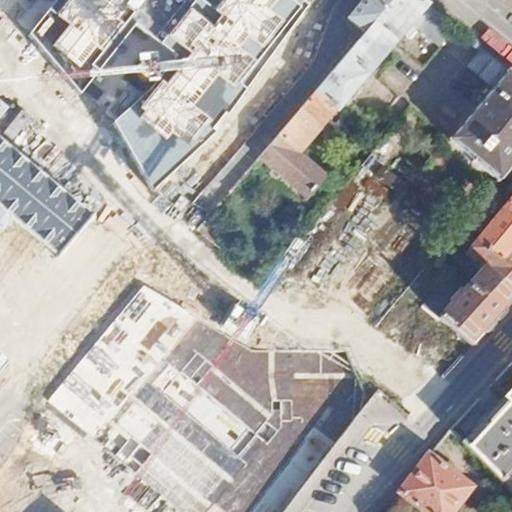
[(59,0),(28,35),(79,97),(136,26),(176,58),(158,84),(112,122),(154,193),(211,134),(308,8),(298,0),(59,0)]
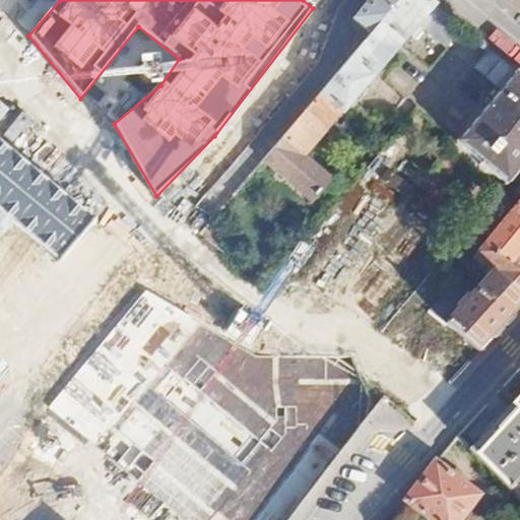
[(343,112),(345,113),(411,38),(414,40),(426,26),(447,45),(462,26),(429,0),(399,0),(372,33),(264,158),(314,201),(333,179),(306,154),(343,112)]
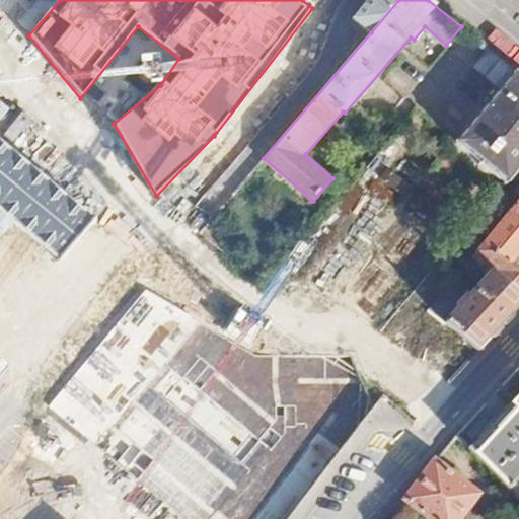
[(366,0),(353,16),(371,32),(398,0),(366,0)]
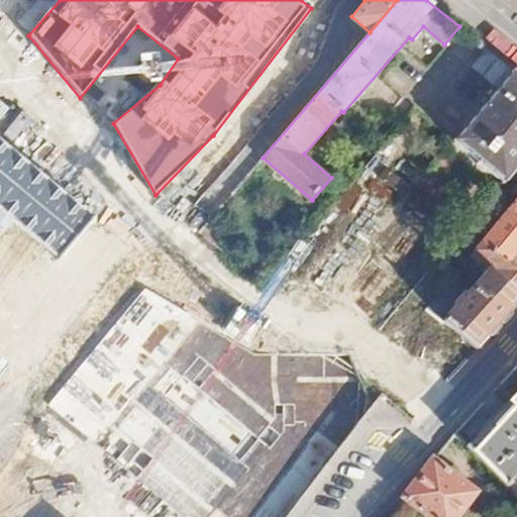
[(339,54),(351,35),(339,26),(326,45),(339,54)]
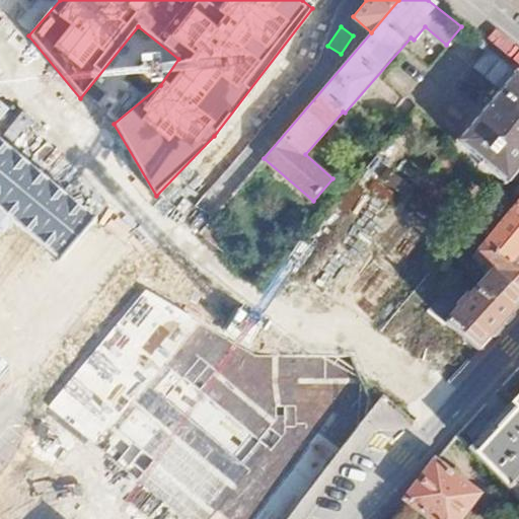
[(491,51),(474,69),(499,91),(516,72),(491,51)]
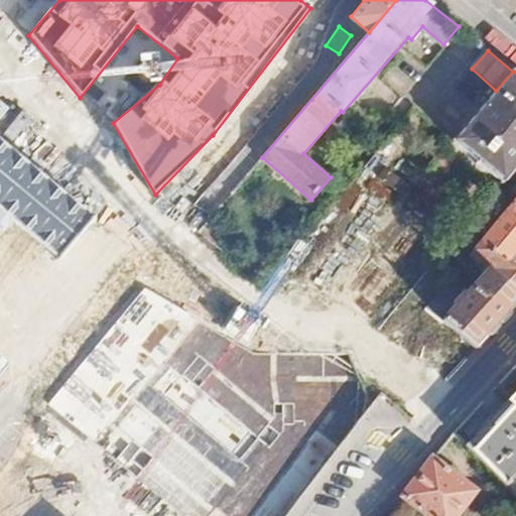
[(515,74),(513,72),(496,91),(426,171),(475,214),(502,183),(515,166),(515,74)]
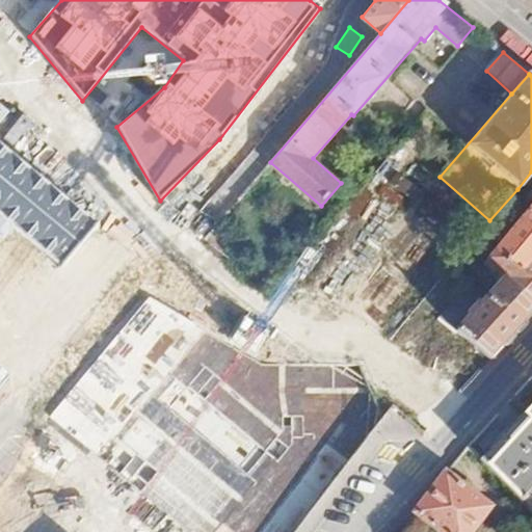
[(0,383),(8,374),(0,367),(0,211),(54,256),(87,216),(0,144),(0,123),(8,113),(0,106),(0,383)]
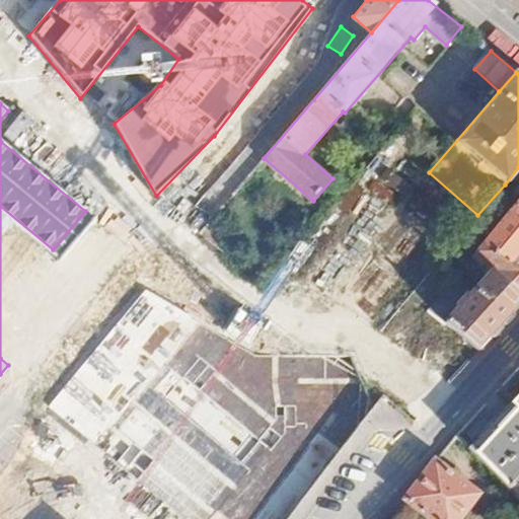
[(387,164),(285,296),(335,335),(373,285),(384,293),(415,255),(393,238),(409,219),(396,209),(415,186),(387,164)]
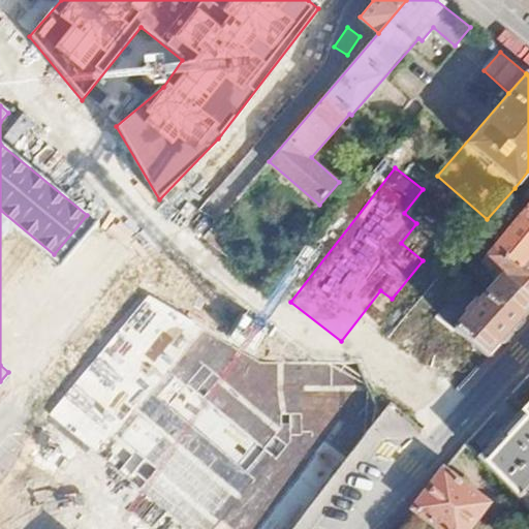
[(528,253),(528,204),(492,247),(517,268),(528,253)]
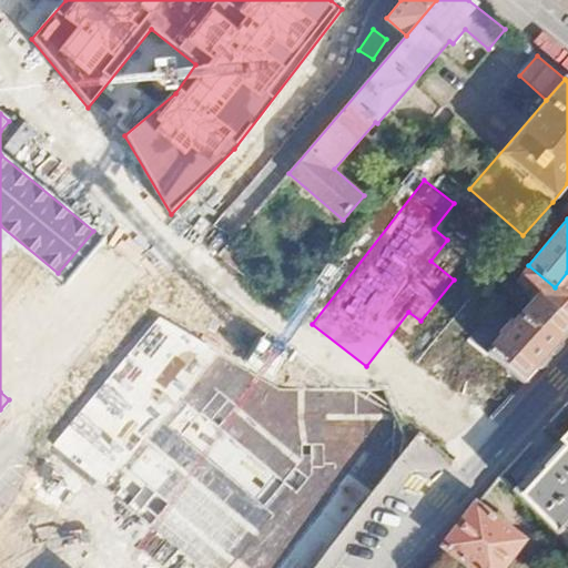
[(515,282),(535,298),(486,356),(505,369),(524,384),(567,335),(567,298),(555,287),(528,265),(515,282)]
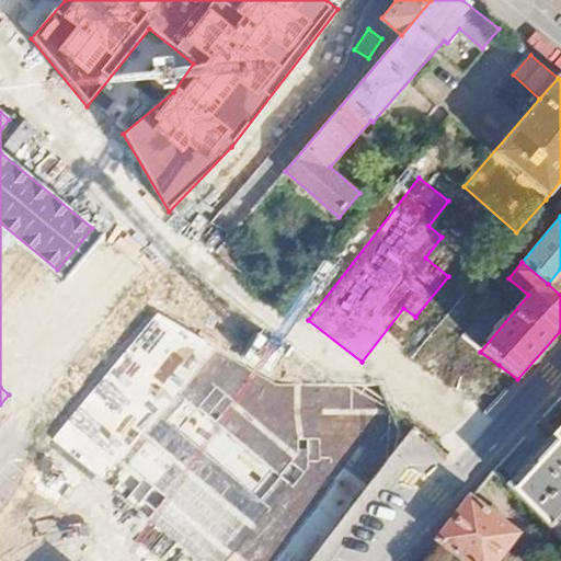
[(560,268),(548,284),(560,295),(560,268)]
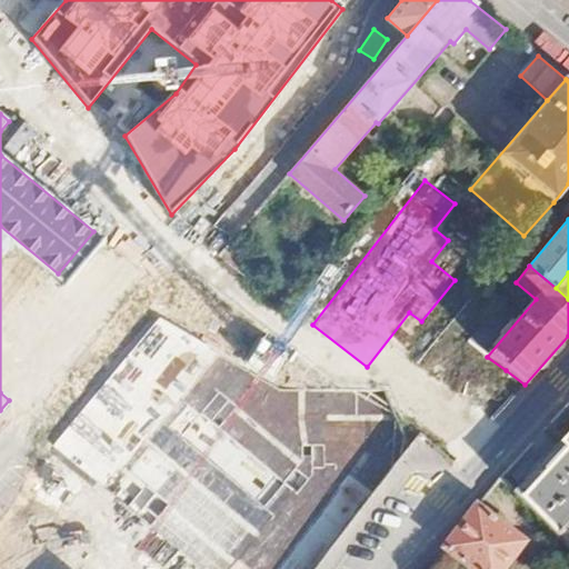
[(568,431),(515,492),(568,543),(568,431)]
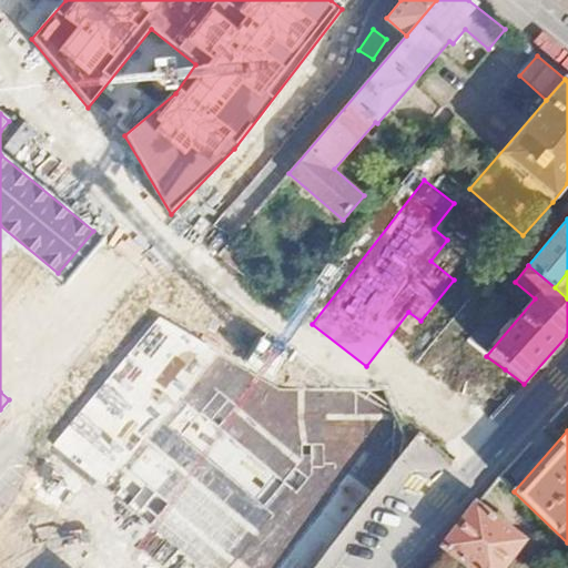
[(137,567),(164,531),(89,476),(56,520),(30,501),(0,541),(0,567),(137,567)]
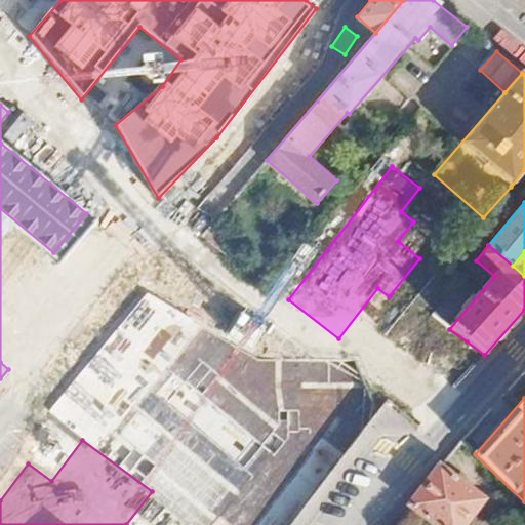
[(428,484),(411,506),(420,513),(437,524),(461,524),(480,500),(439,469),(428,484)]
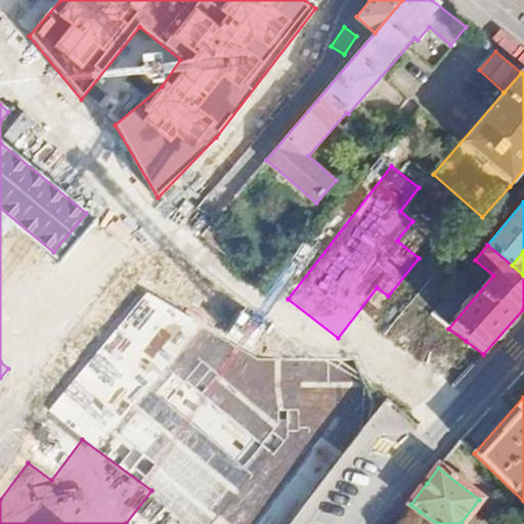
[(410,523),(420,512),(410,505),(394,523),(410,523)]
